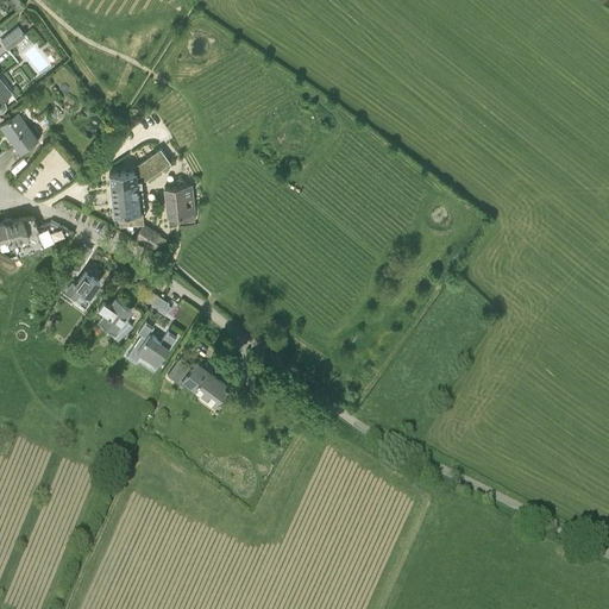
[(7,0),(17,12),(25,5),(20,0),(7,0)]
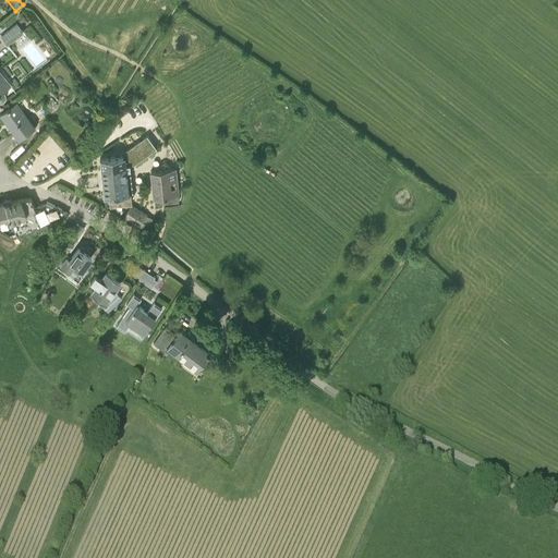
[(8,31),(1,36),(8,45),(14,39),(8,31)]
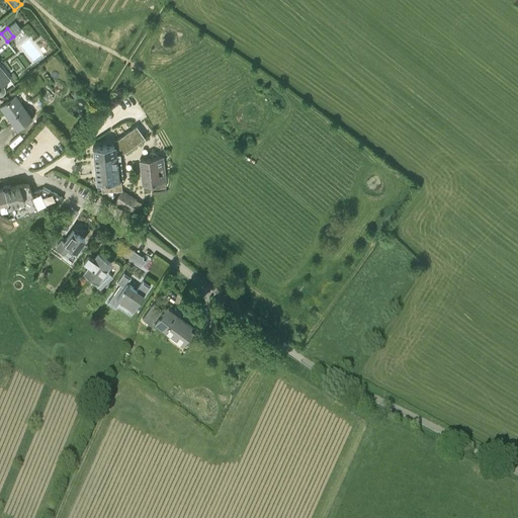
[(2,95),(4,93),(4,92),(5,90),(5,88),(4,86),(3,84),(10,78),(0,65),(0,94),(2,94),(2,95)]
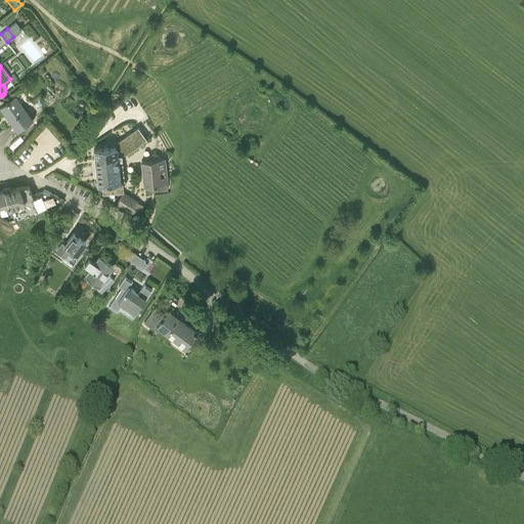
[(8,117),(13,123),(18,129),(33,118),(16,96),(0,107),(6,115),(7,114),(9,116),(8,117)]
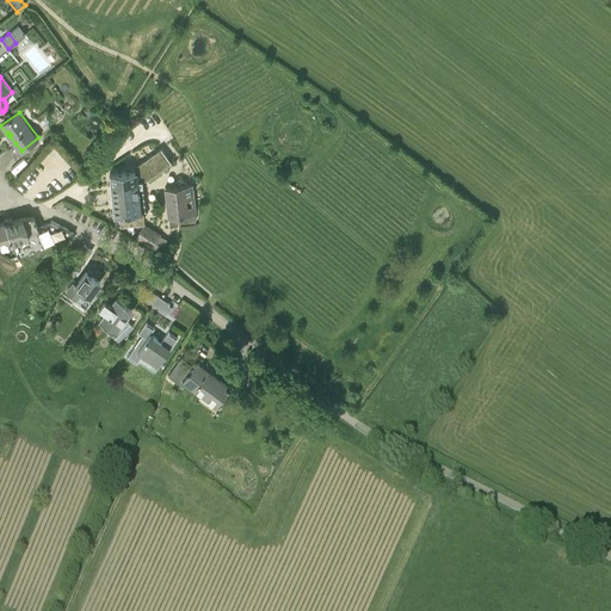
[(149,178),(174,164),(166,149),(141,162),(149,178)]
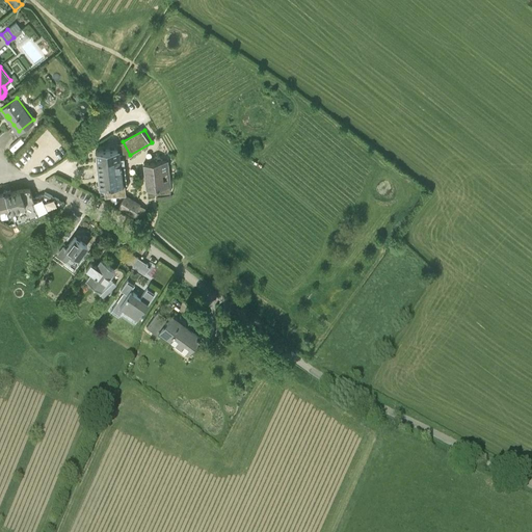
[(118,148),(105,150),(96,151),(97,158),(96,159),(97,159),(98,168),(107,167),(106,158),(118,157),(120,157),(118,148)]
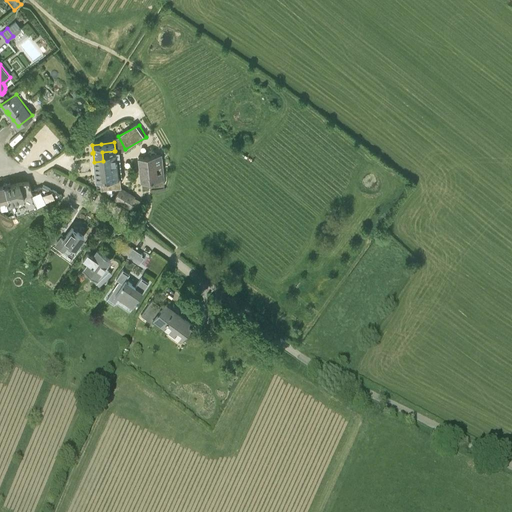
[(103,161),(94,162),(96,186),(96,187),(114,185),(113,176),(118,176),(115,151),(114,151),(102,152),(103,161)]
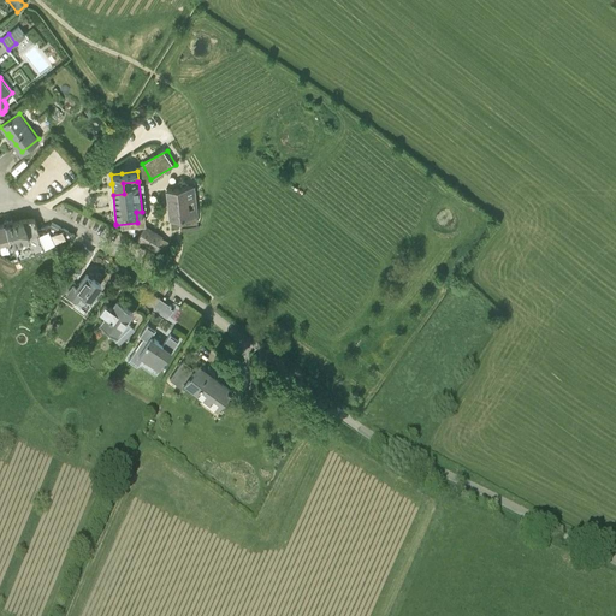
[(170,218),(175,217),(176,225),(189,223),(189,221),(197,220),(196,214),(199,214),(195,185),(166,188),(170,218)]
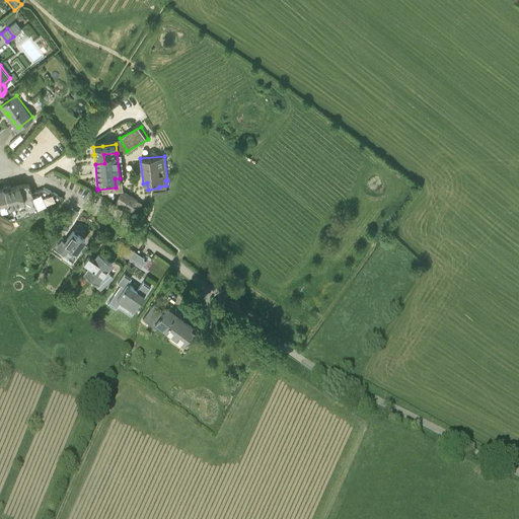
[(19,184),(16,186),(10,188),(9,183),(3,186),(4,189),(10,207),(17,221),(63,199),(63,198),(61,197),(53,192),(44,188),(49,191),(49,192),(43,189),(32,194),(28,183),(19,184)]
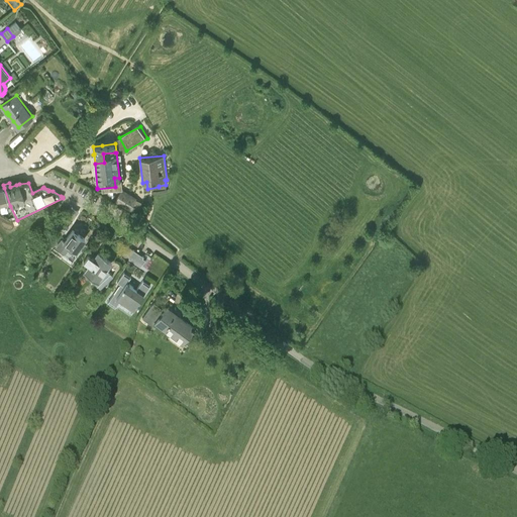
[(10,206),(4,188),(0,188),(0,208),(10,206)]
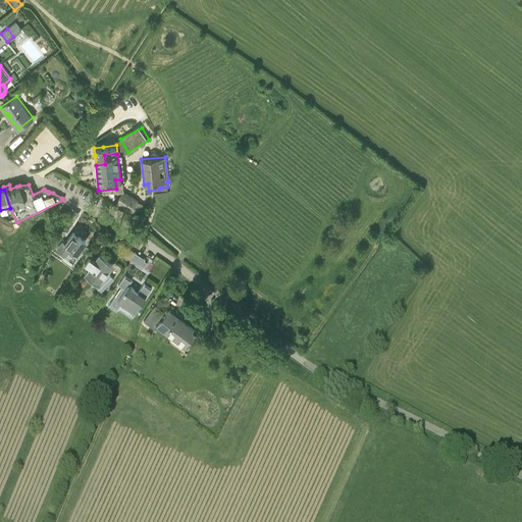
[(123,192),(115,203),(131,212),(132,211),(137,214),(141,207),(136,204),(138,200),(123,192)]
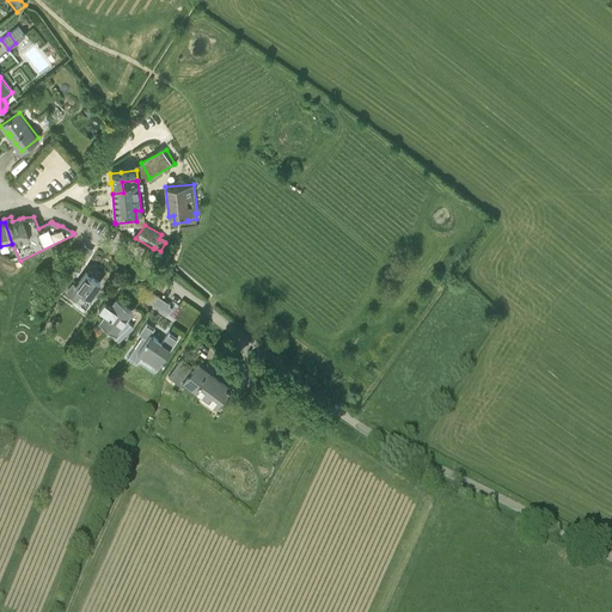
[(77,258),(86,263),(92,251),(84,246),(77,258)]
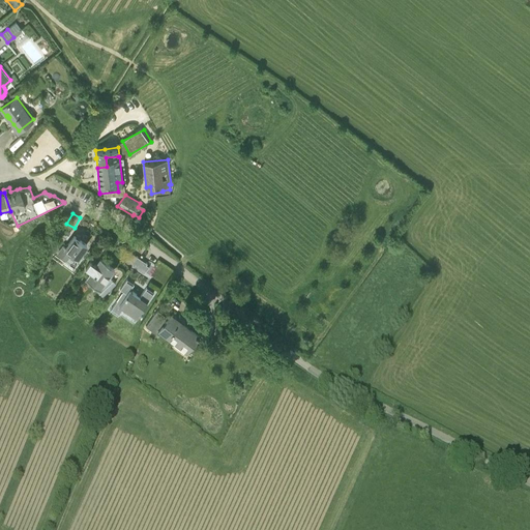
[(75,236),(66,246),(63,244),(57,254),(66,261),(71,254),(78,257),(87,244),(75,236)]
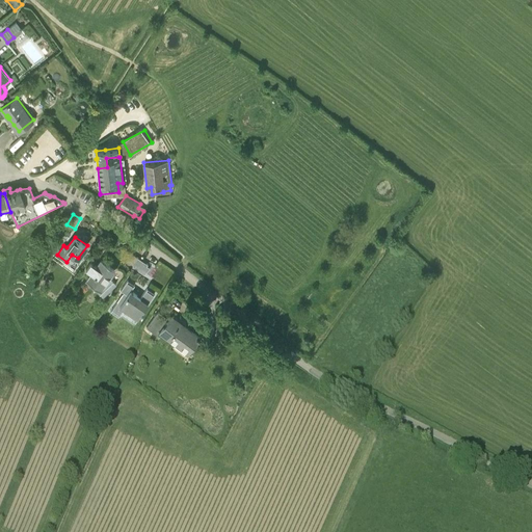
[(138,259),(127,250),(121,261),(131,268),(138,259)]
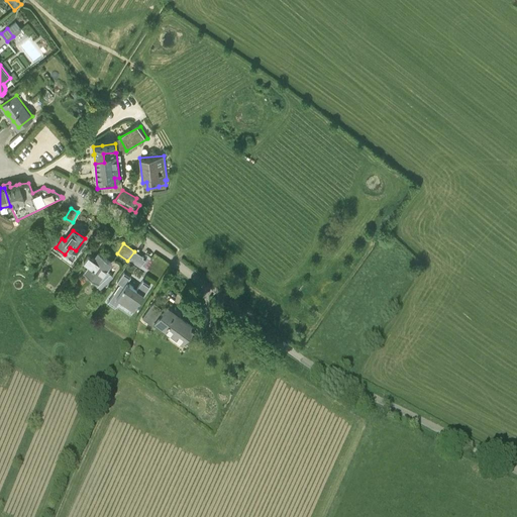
[(144,259),(134,251),(127,262),(137,269),(144,259)]
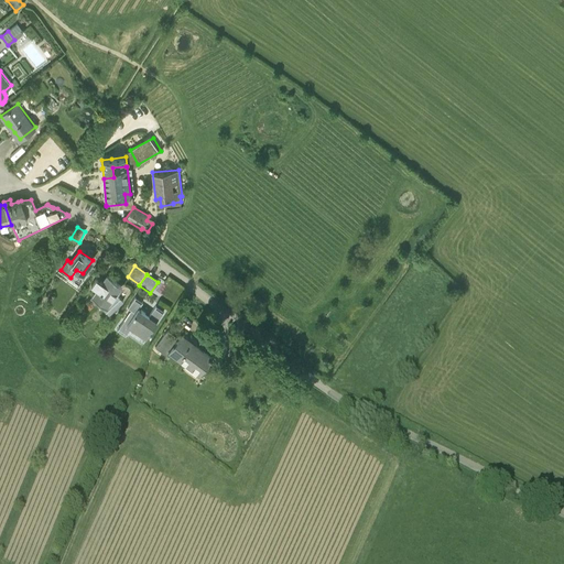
[(102,307),(107,313),(122,302),(117,293),(121,286),(107,277),(102,283),(96,278),(91,284),(97,289),(91,296),(105,305),(102,307)]
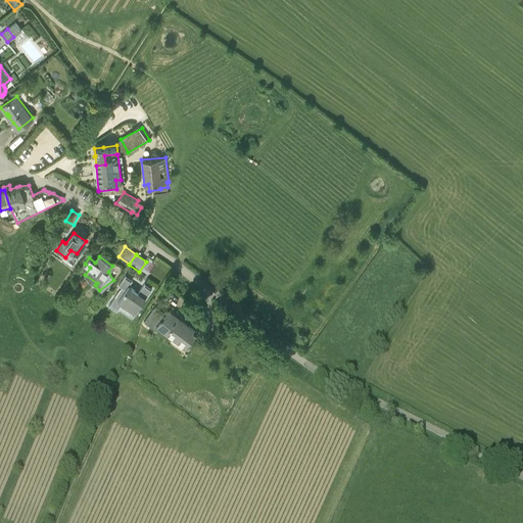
[(125,275),(120,284),(119,285),(126,289),(120,298),(115,295),(109,305),(116,311),(122,303),(135,313),(152,288),(145,283),(138,292),(128,286),(132,280),(125,275)]
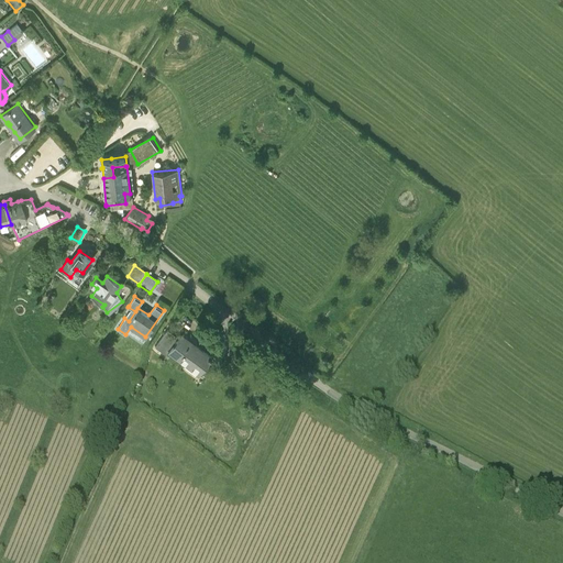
[(167,329),(155,345),(166,354),(168,352),(198,374),(211,356),(196,345),(195,348),(179,337),(178,338),(167,329)]
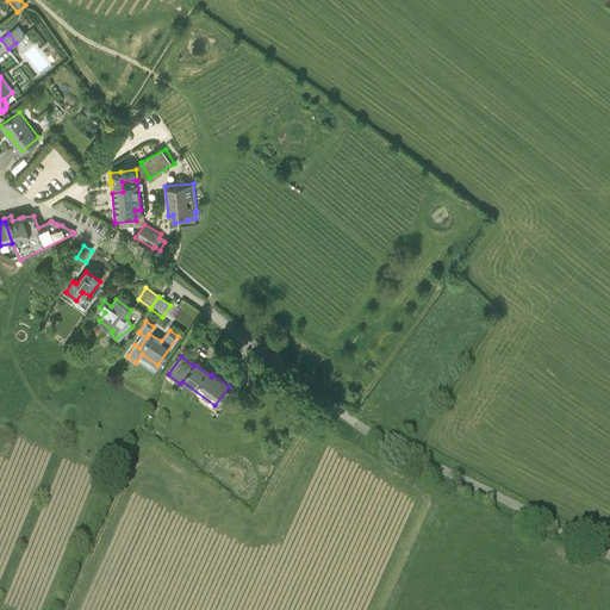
All buildings are outlined.
